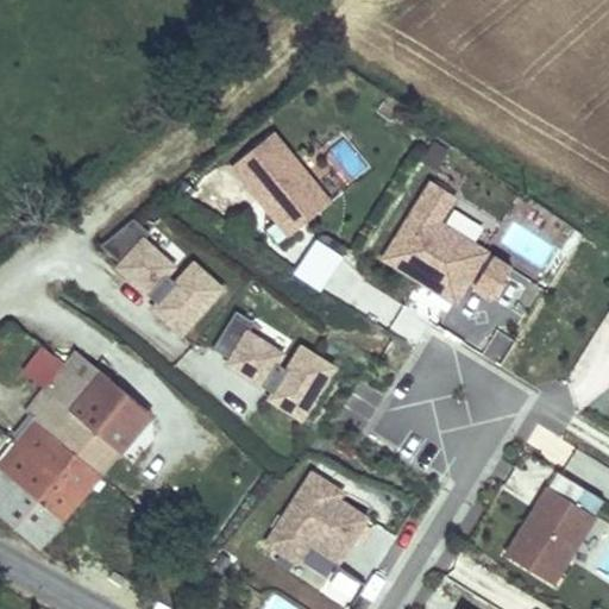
[(274,136),(232,168),(289,238),(330,202),(274,136)]
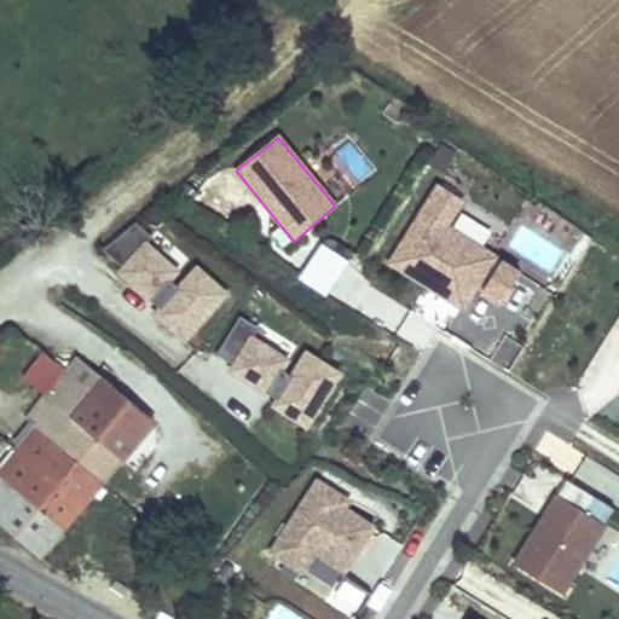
[(383,264),(463,311),(475,290),(499,304),(519,270),(495,256),(497,253),(450,225),(464,200),(432,180),(383,264)]
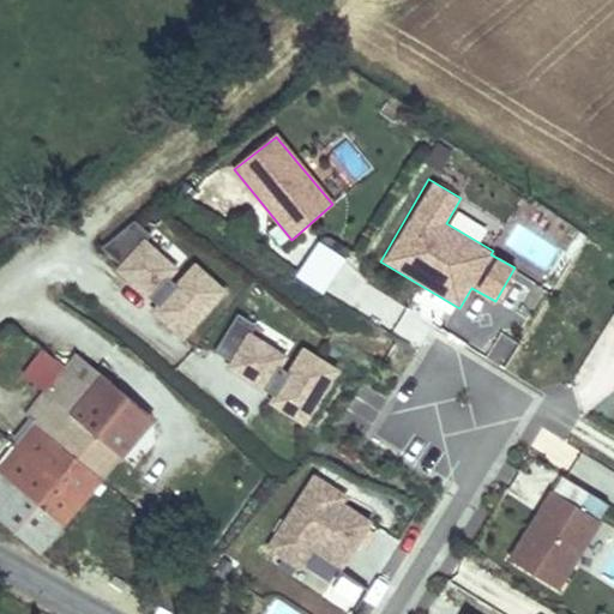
[(155,239),(133,218),(104,250),(125,269),(122,271),(150,296),(154,292),(166,302),(155,314),(184,339),(226,294),(194,265),(176,284),(170,278),(178,271),(150,245),(155,239)]
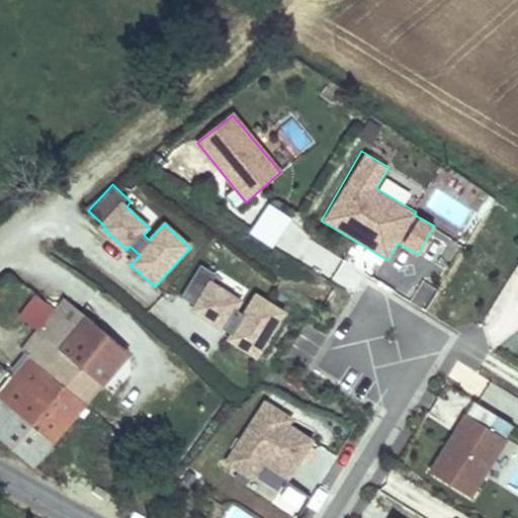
[(276,247),(293,214),(268,200),(250,233),(276,247)]
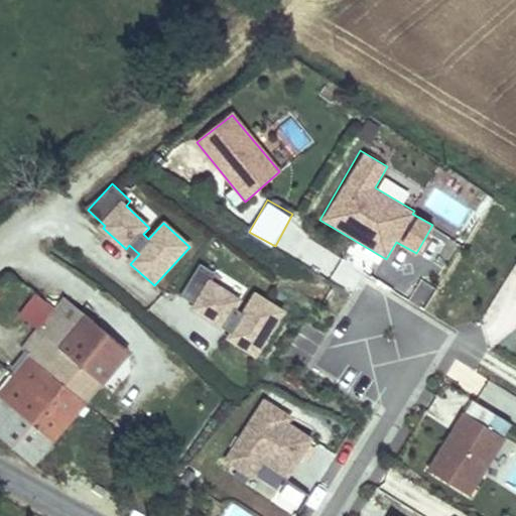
[(332,273),(342,257),(295,229),(285,245),(332,273)]
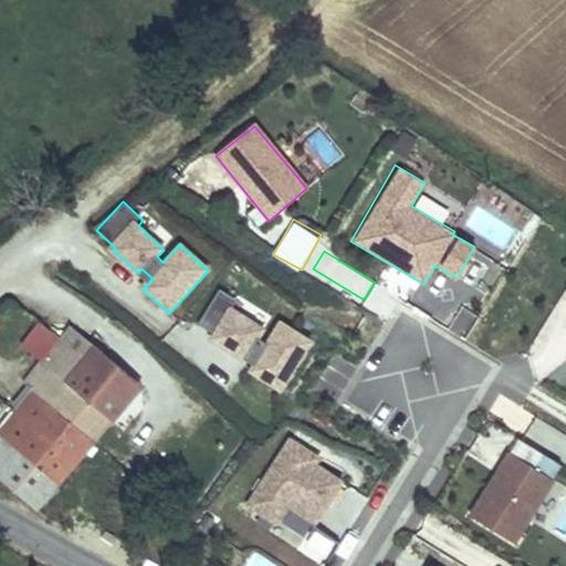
[(247,374),(280,392),(308,343),(281,326),(270,347),(258,339),(262,331),(228,312),(233,304),(221,296),(205,324),(218,332),(212,342),(242,358),(245,356),(254,360),(247,374)]
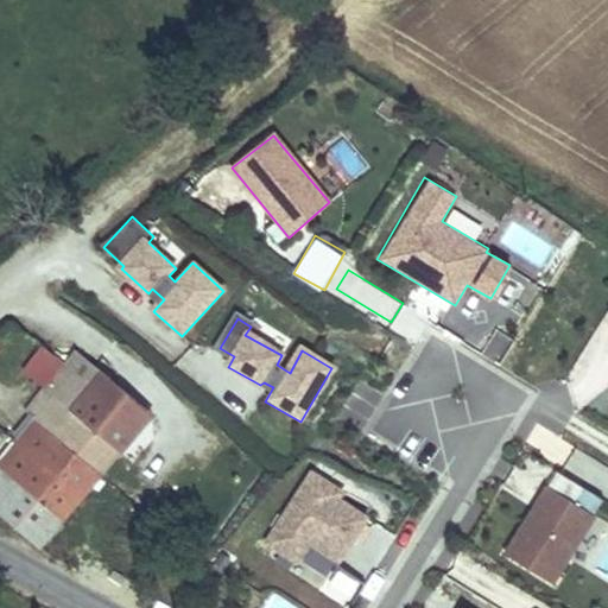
[(38,386),(61,360),(39,343),(18,369),(38,386)]
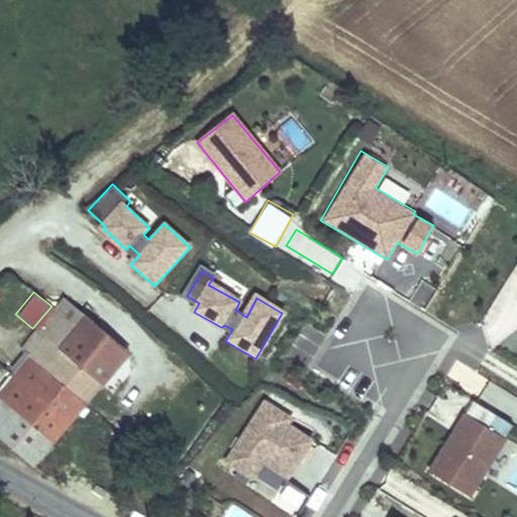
[(85,404),(129,350),(62,295),(52,306),(32,328),(17,347),(29,357),(85,404)]
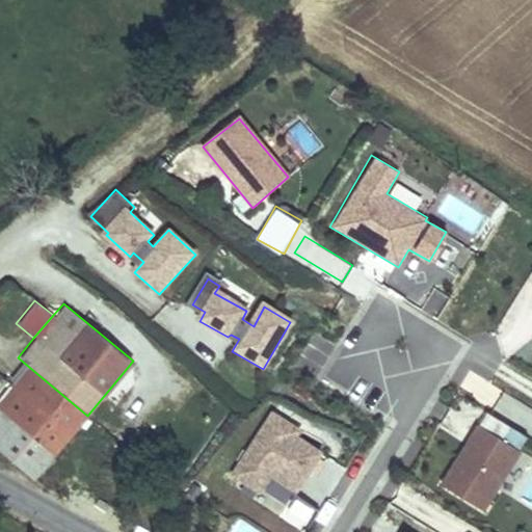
[(30,368),(0,404),(0,451),(34,480),(87,416),(30,368)]
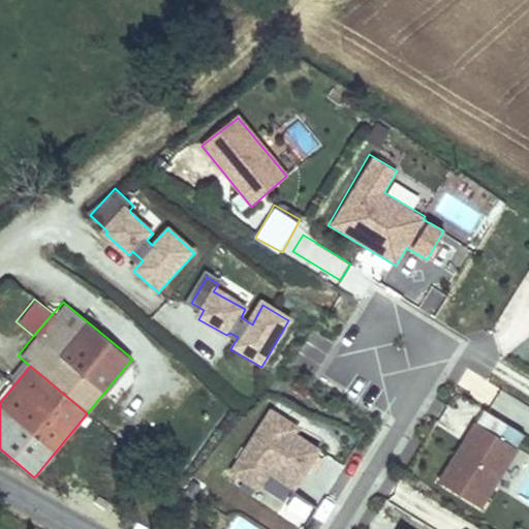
[(321,447),(296,432),(300,425),(268,405),(226,472),(257,493),(269,474),(294,491),(321,447)]
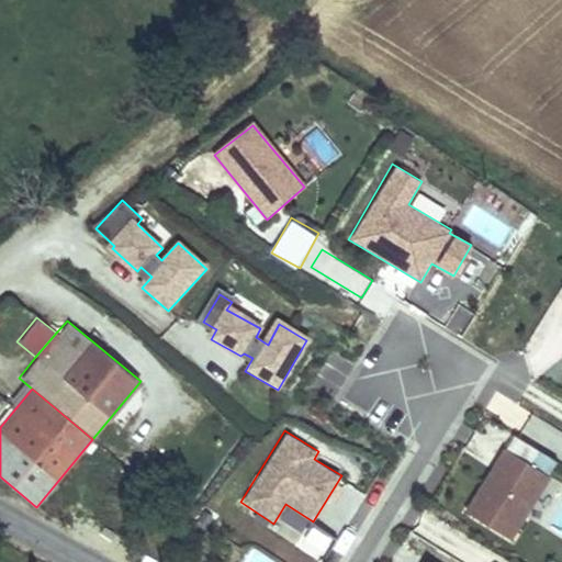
[(549,474),(502,447),(462,513),(509,540),(549,474)]
